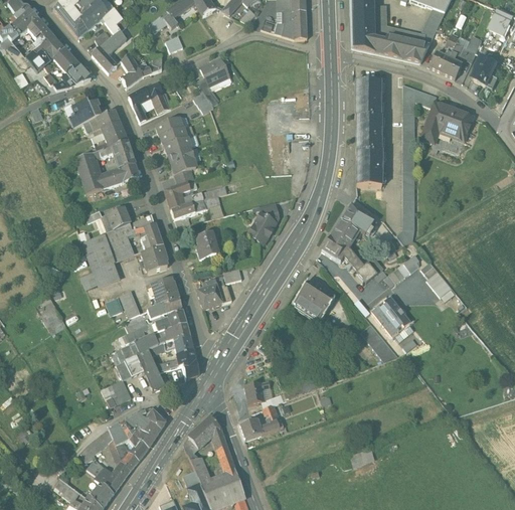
[(8,6),(18,17),(28,8),(21,0),(15,0),(8,6)]
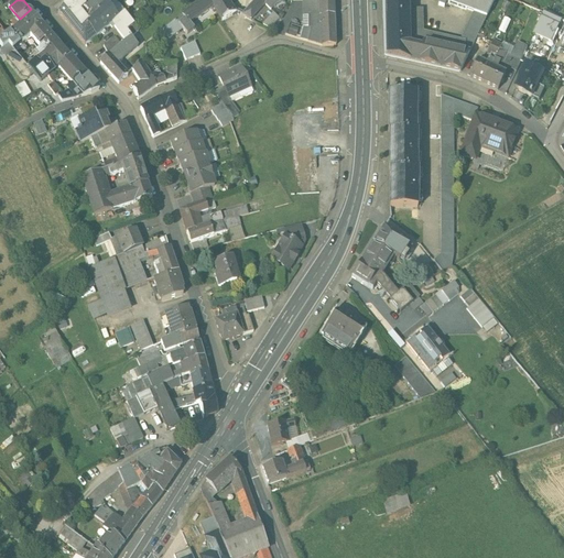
[(64,0),(57,6),(72,22),(82,14),(85,11),(77,2),(79,0),(64,0)]
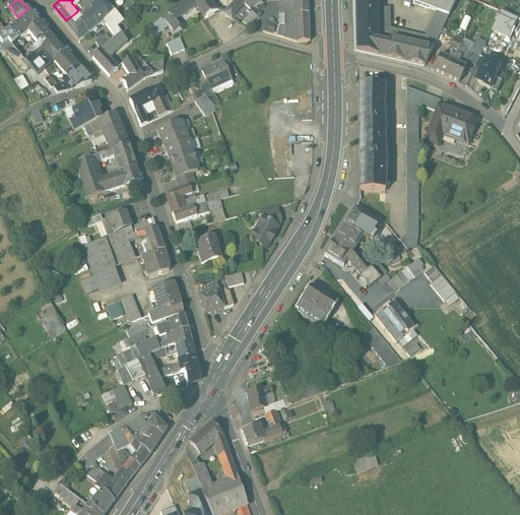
[(79,2),(77,0),(73,0),(71,2),(78,10),(81,7),(88,1),(87,0),(81,0),(79,2)]
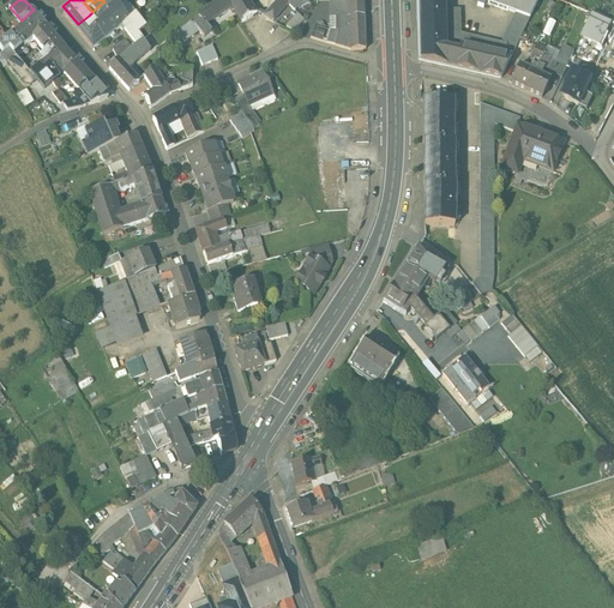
[(122,6),(118,0),(113,0),(107,5),(109,6),(114,13),(122,6)]
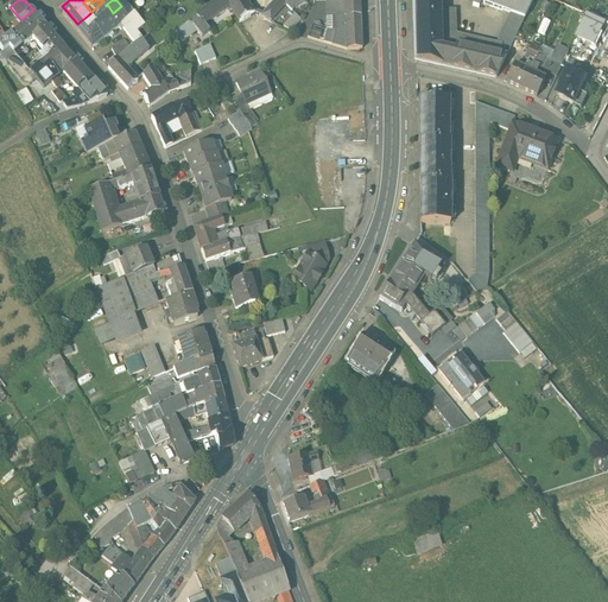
[(213,0),(197,12),(204,20),(230,0),(213,0)]
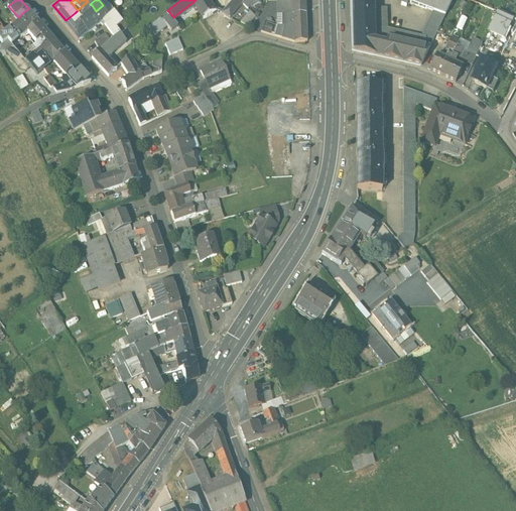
[(196,0),(204,14),(217,7),(211,0),(196,0)]
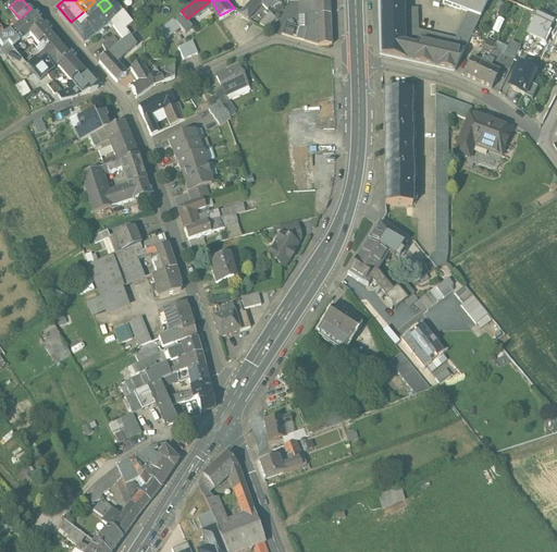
[(249,0),(246,4),(243,12),(248,14),(260,0),(249,0)]
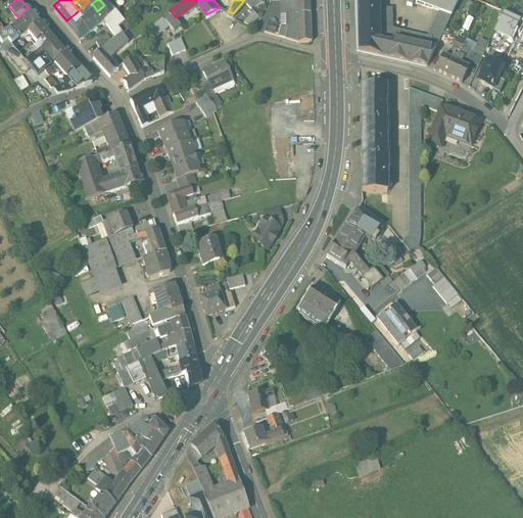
[(280,0),(281,10),(296,9),(296,0),(280,0)]
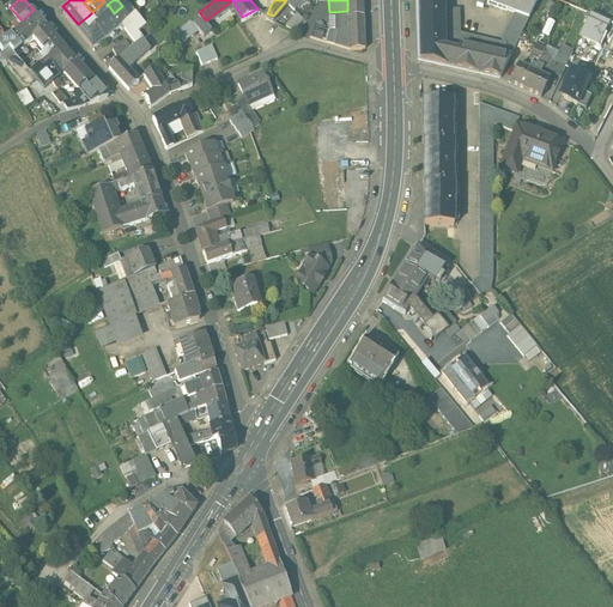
[(347,0),(347,11),(350,44),(364,44),(362,0),(347,0)]
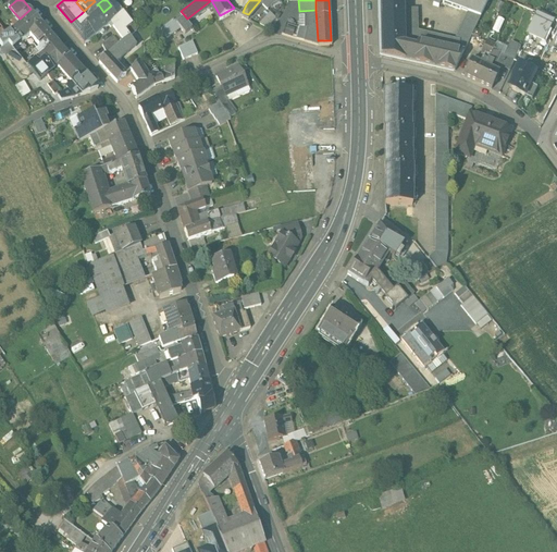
[(380,0),(381,13),(404,12),(404,5),(403,0),(380,0)]
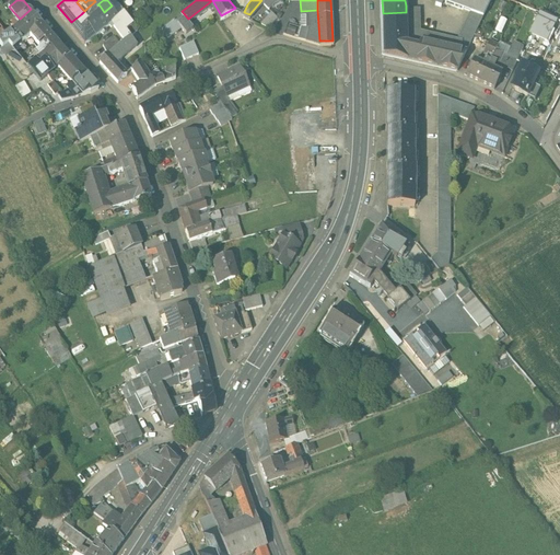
[(435,0),(435,1),(441,3),(442,0),(450,0),(470,8),(482,12),(488,0),(435,0)]
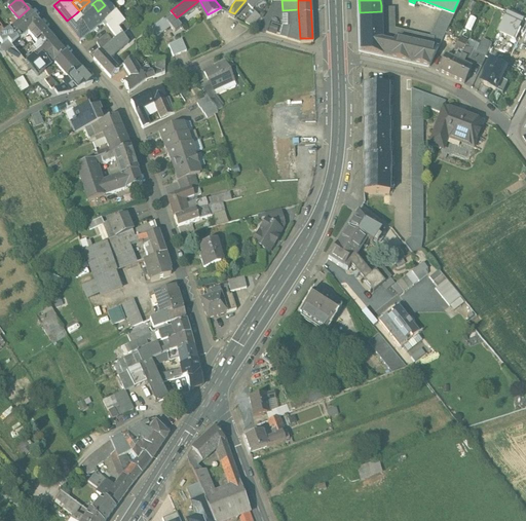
[(89,1),(82,7),(85,11),(94,5),(91,4),(89,1)]
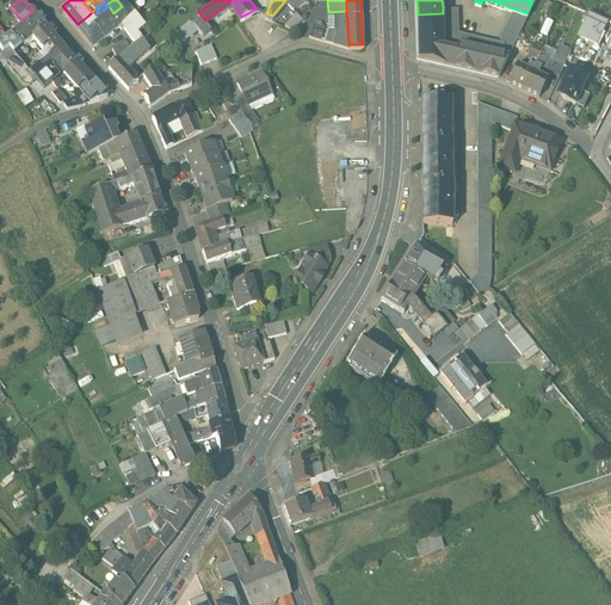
[(301,14),(292,5),(282,22),(294,26),(301,14)]
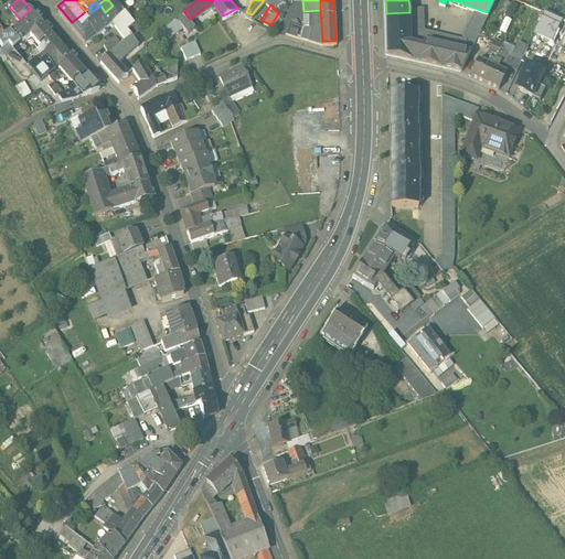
[(422,4),(409,6),(409,12),(411,45),(422,44),(423,38),(469,50),(472,41),(464,36),(423,28),(422,4)]
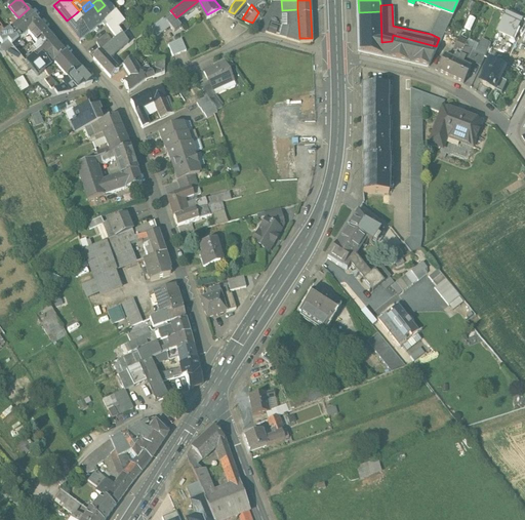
[(97,11),(93,5),(85,11),(86,12),(90,17),(97,11)]
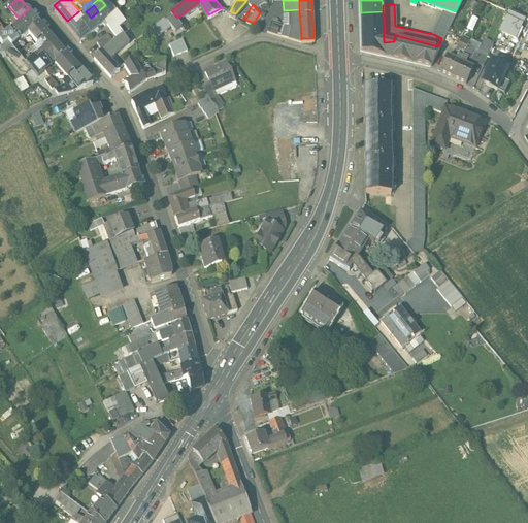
[(111,13),(105,5),(98,11),(105,19),(111,13)]
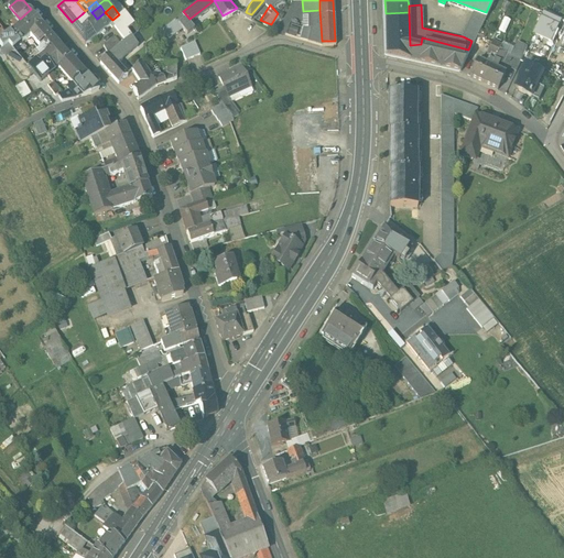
[(20,19),(10,28),(20,37),(32,28),(42,19),(32,8),(31,9),(20,19)]
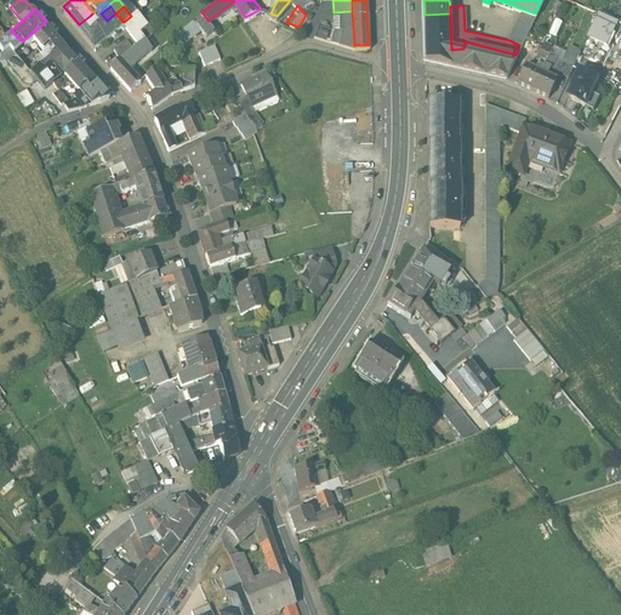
[(93,12),(90,16),(93,21),(102,15),(101,13),(97,9),(93,12)]
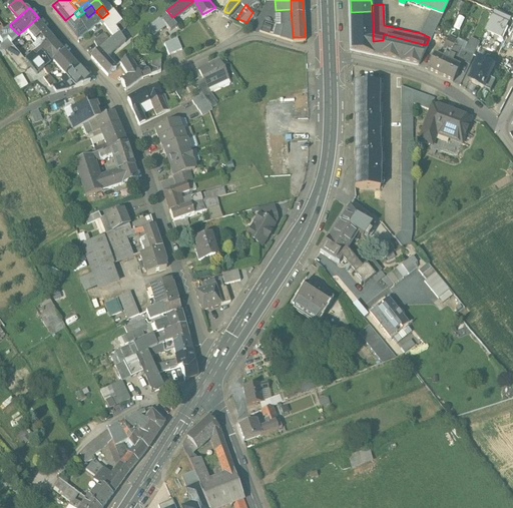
[(431,7),(419,32),(421,33),(429,37),(442,11),(431,7)]
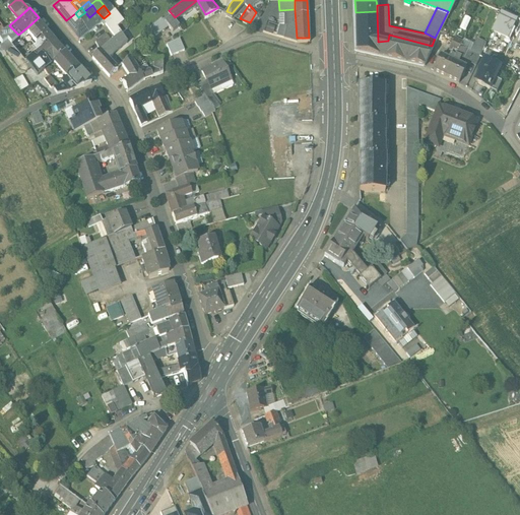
[(517,15),(502,7),(492,27),(508,35),(517,15)]
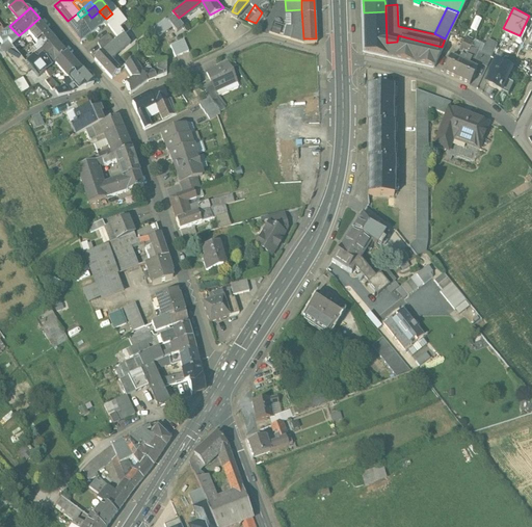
[(301,9),(286,10),(286,22),(283,33),(303,38),(301,9)]
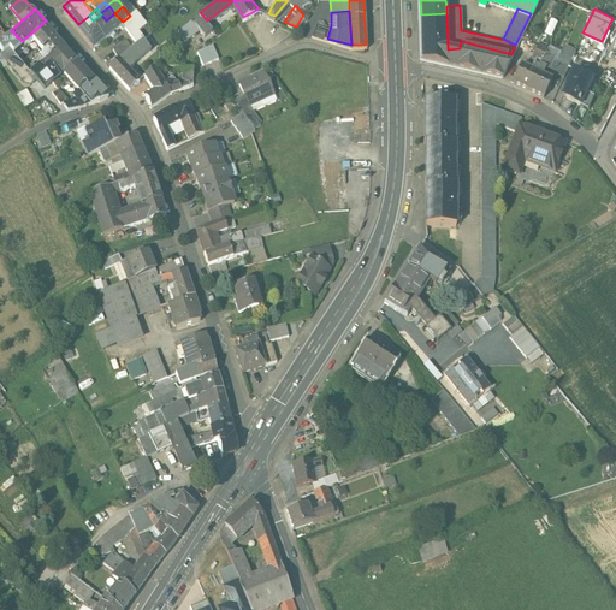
[(200,12),(185,23),(191,31),(200,25),(206,33),(213,28),(207,21),(200,12)]
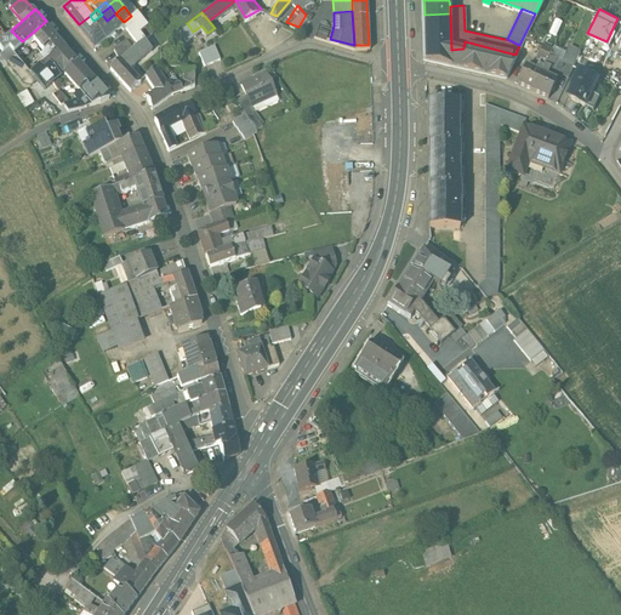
[(115,13),(107,21),(114,29),(117,27),(124,22),(115,13)]
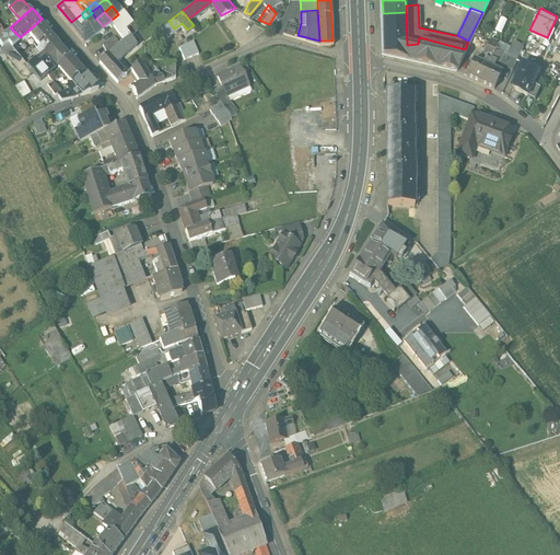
[(406,12),(383,13),(384,50),(408,56),(407,45),(406,12)]
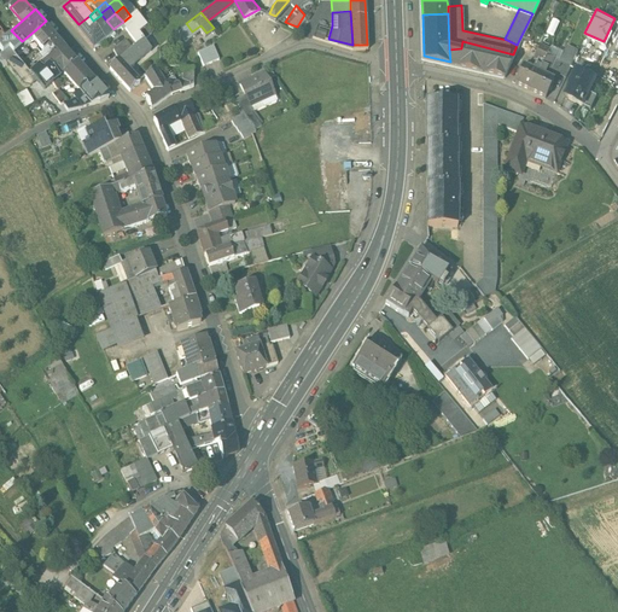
[(101,15),(93,21),(105,35),(112,30),(114,29),(106,21),(101,15)]
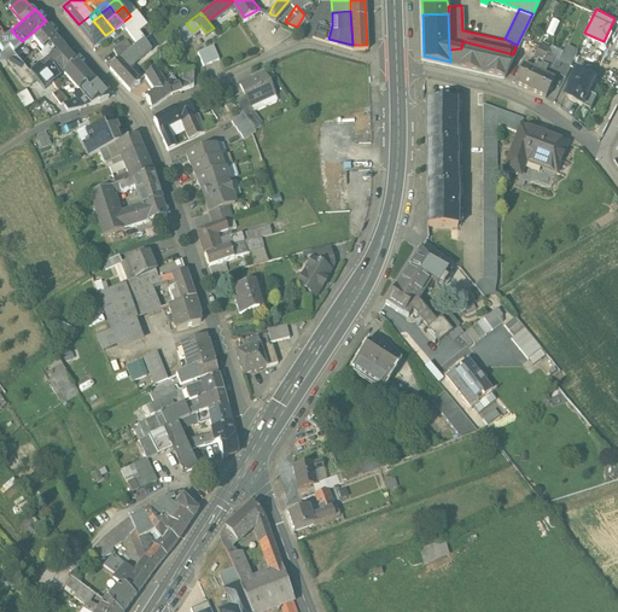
[(93,21),(89,16),(79,24),(94,44),(105,35),(93,21)]
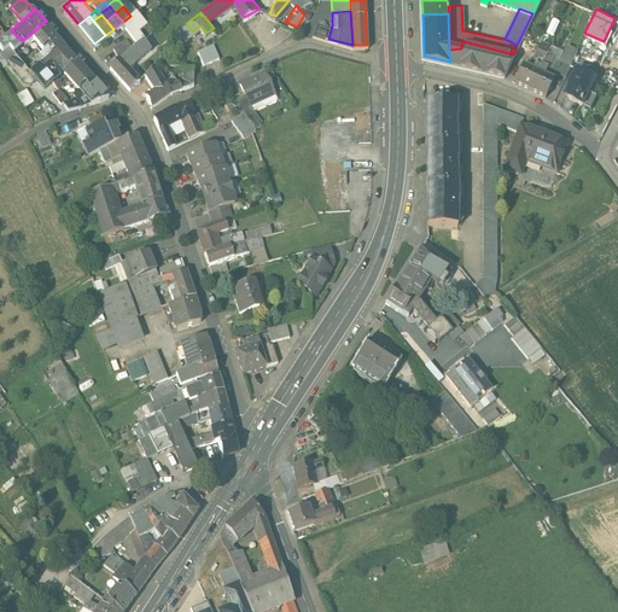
[(138,23),(136,24),(130,16),(123,22),(124,24),(126,23),(138,40),(138,39),(144,35),(140,29),(138,27),(140,25),(138,23)]
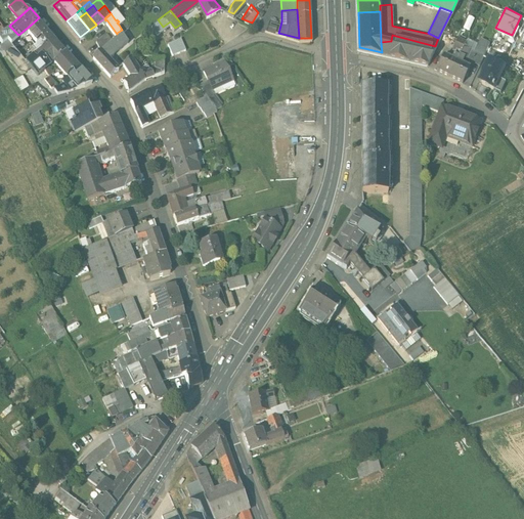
[(48,28),(39,17),(30,26),(37,34),(39,32),(41,34),(48,28)]
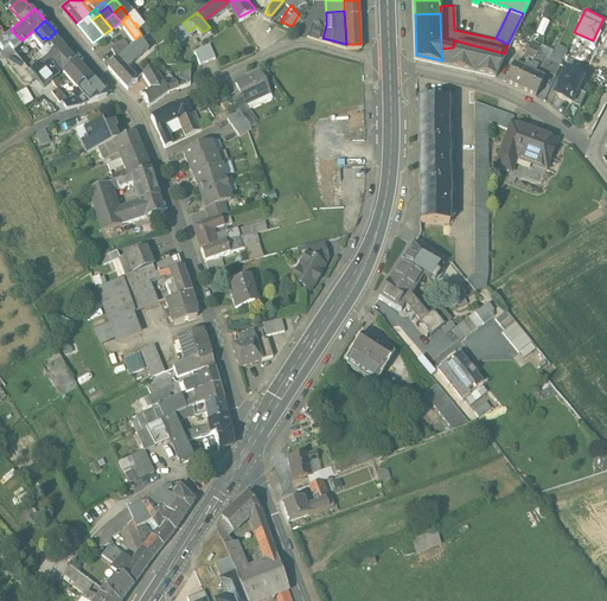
[(145,23),(138,29),(141,34),(142,36),(149,29),(145,23)]
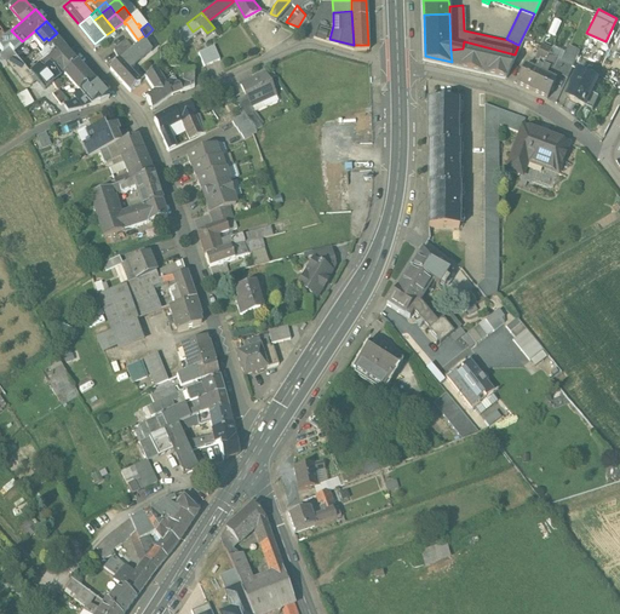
[(187,23),(181,28),(187,36),(193,32),(187,23)]
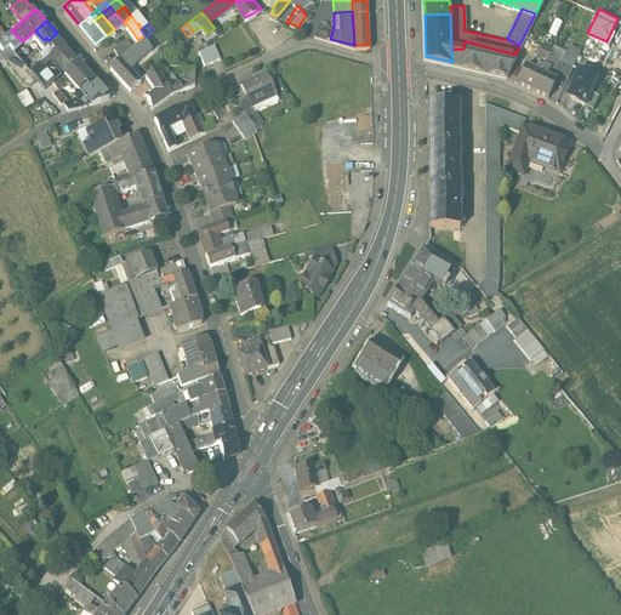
[(11,30),(0,38),(0,43),(4,47),(10,43),(13,49),(22,41),(11,30)]
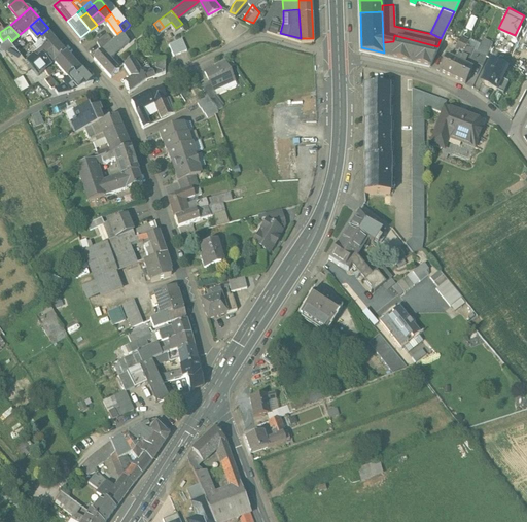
[(48,28),(41,34),(47,40),(55,35),(48,28)]
